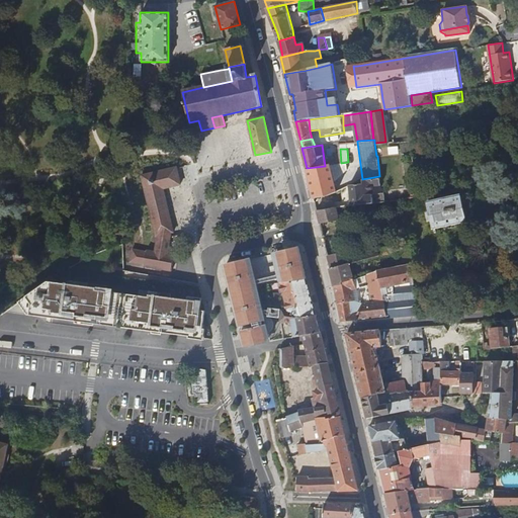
[(330,165),(325,166),(307,168),(315,198),(327,195),(337,191),(330,165)]
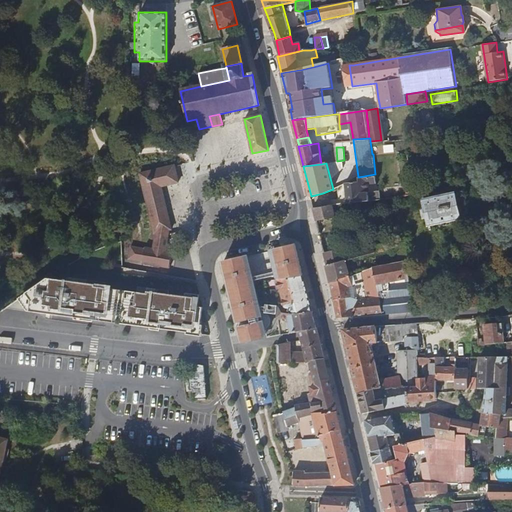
[(178,183),(174,165),(140,174),(154,231),(156,231),(169,227),(171,227),(161,187),(178,183)]
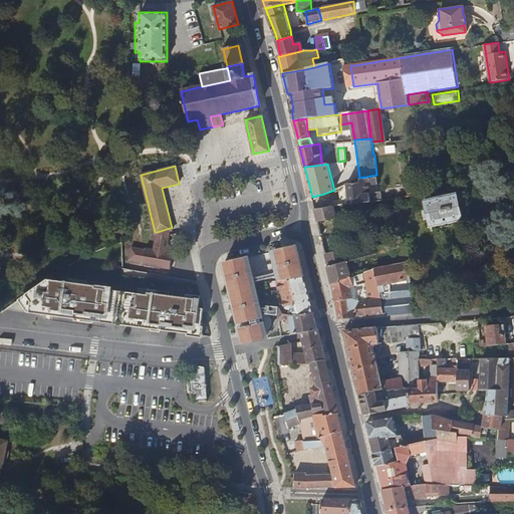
[(416,192),(413,172),(406,173),(409,195),(416,192)]
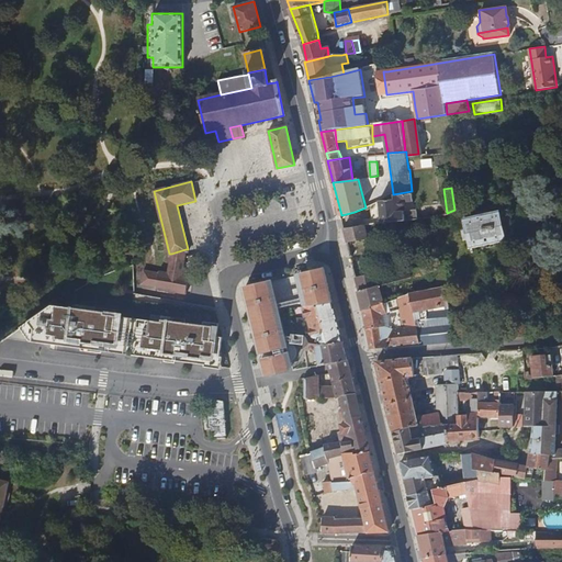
[(388,222),(401,221),(415,218),(413,208),(406,209),(405,201),(413,200),(412,191),(393,194),(394,199),(380,200),(382,215),(368,217),(368,224),(388,222)]
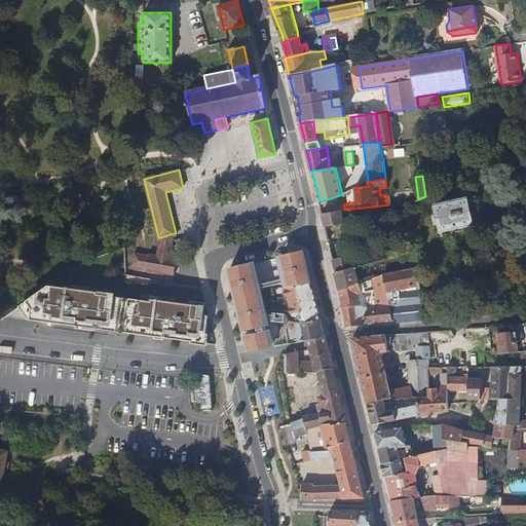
[(459,199),(459,196),(446,198),(447,202),(437,204),(441,231),(451,229),(452,232),(465,230),(464,226),(474,225),(470,198),(459,199)]
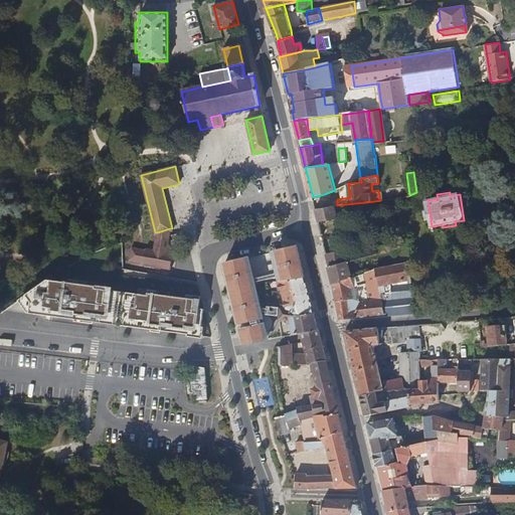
[(471,219),(466,193),(460,194),(464,220),(471,219)]
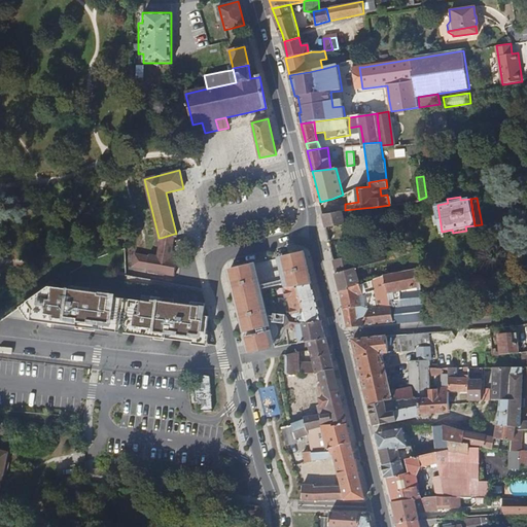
[(346,222),(343,211),(323,213),(326,226),(346,222)]
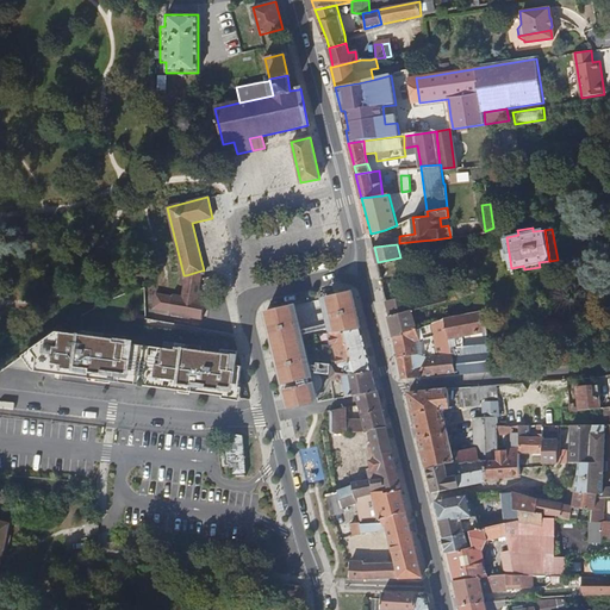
[(184,296),(198,297),(201,271),(186,275),(184,296)]
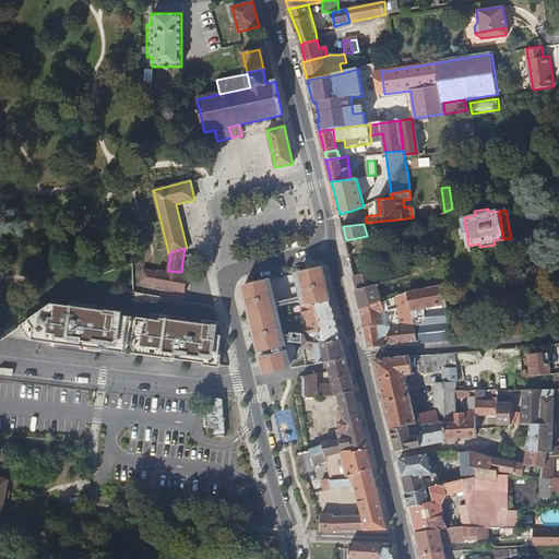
[(436,272),(437,286),(447,284),(444,262),(435,263),(436,272)]
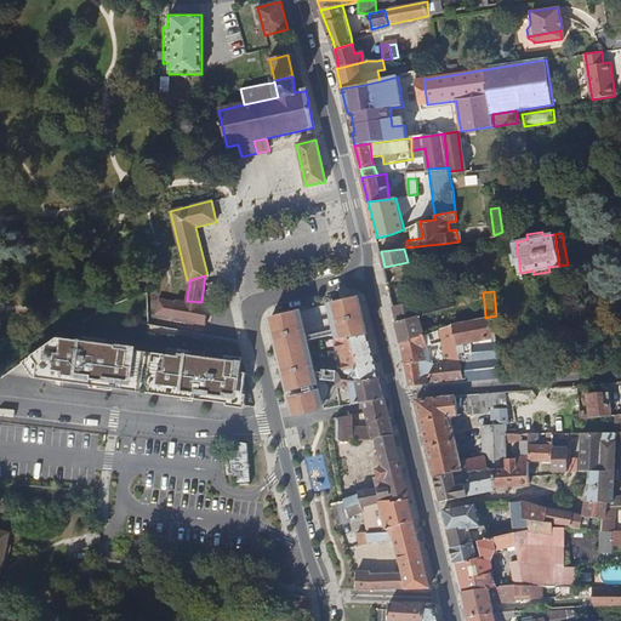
[(398,322),(420,315),(455,306),(451,294),(394,307),(398,322)]
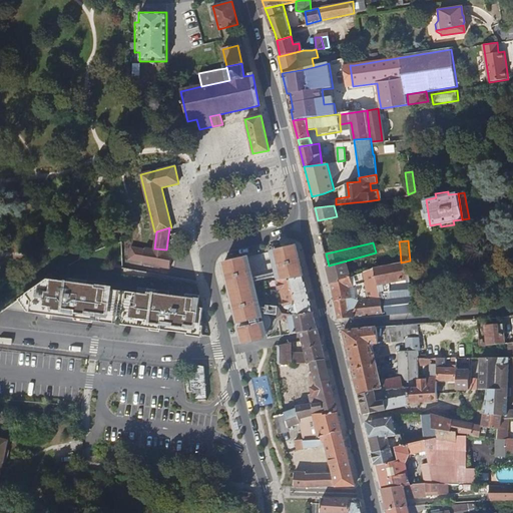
[(389,249),(388,242),(379,243),(380,251),(389,249)]
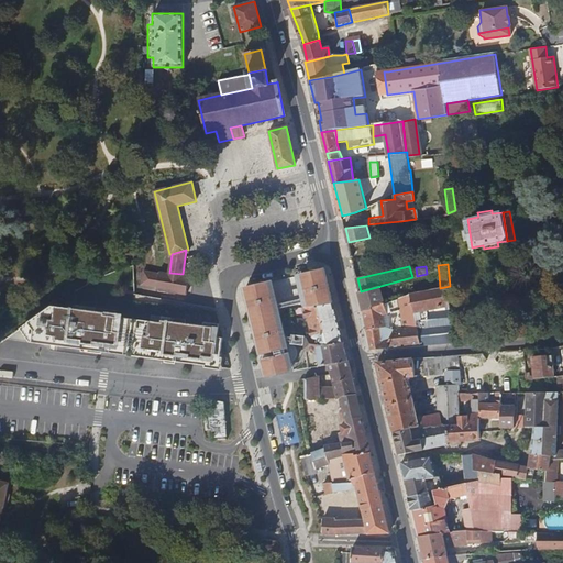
[(333,304),(326,269),(300,274),(308,306),(333,304)]
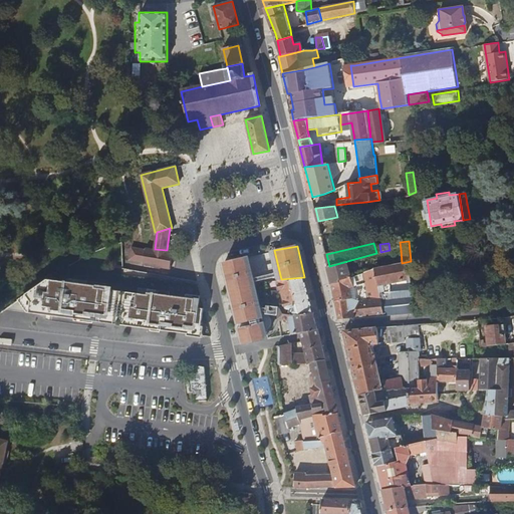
[(144,262),(146,249),(132,247),(130,260),(144,262)]
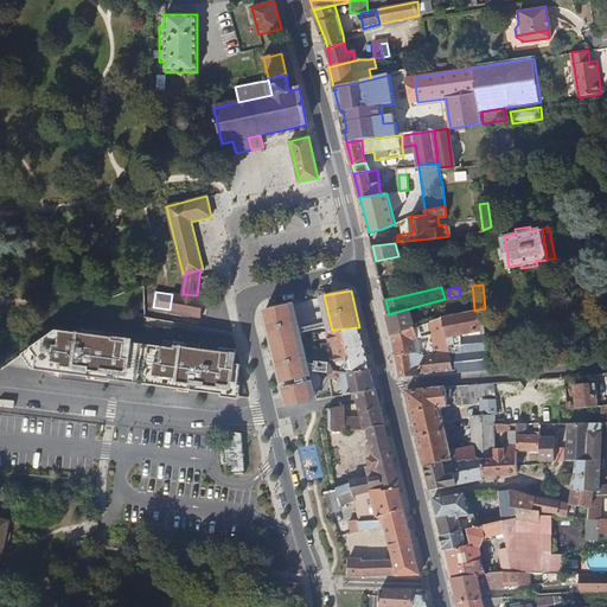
[(205,296),(197,295),(183,294),(172,292),(172,294),(170,310),(170,311),(202,315),(205,296)]
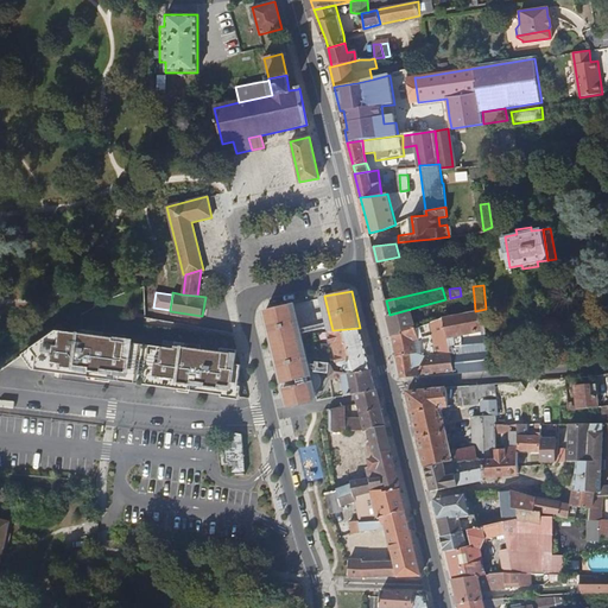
[(455,305),(456,315),(466,312),(463,303),(455,305)]
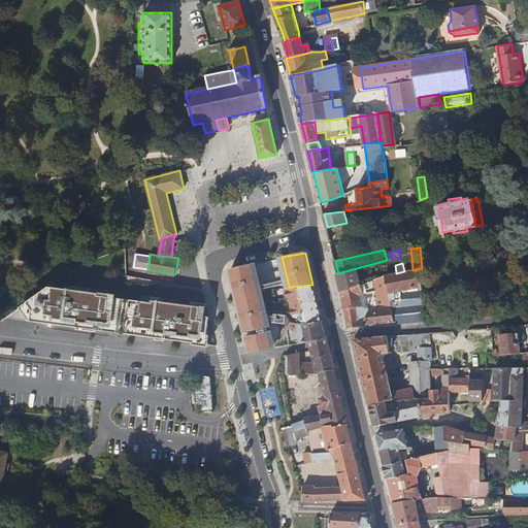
[(267,327),(264,311),(263,309),(252,264),(229,268),(245,331),(267,327)]
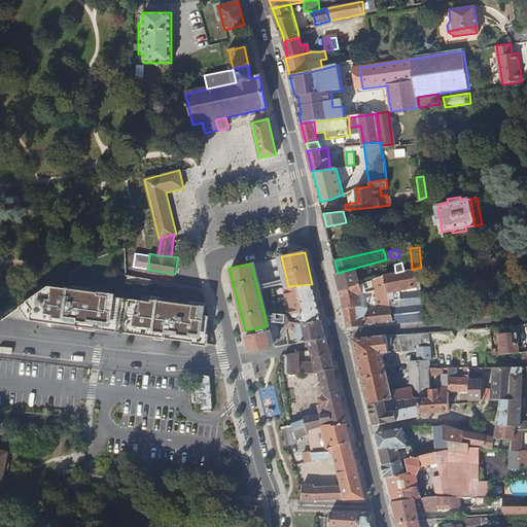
[(337,273),(341,291),(361,285),(356,268),(338,273),(337,273)]
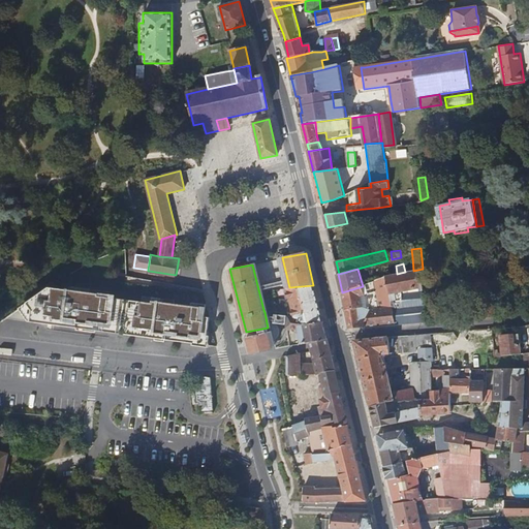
[(390,293),(393,307),(397,324),(427,321),(423,269),(413,271),(405,272),(397,274),(385,276),(389,293),(390,293)]
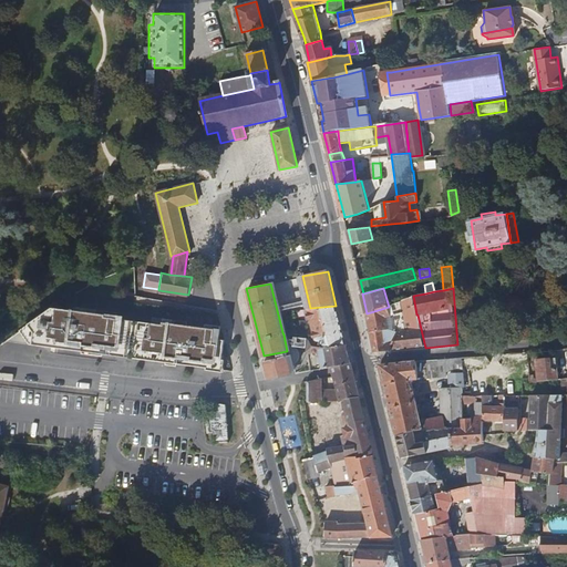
[(225,359),(222,358),(224,339),(219,338),(222,325),(206,323),(205,327),(187,325),(187,321),(154,317),(153,322),(117,318),(117,311),(76,306),(76,310),(53,307),(22,330),(32,343),(35,341),(38,344),(113,354),(114,348),(123,349),(122,356),(138,358),(140,351),(148,352),(147,359),(157,360),(158,356),(167,357),(167,358),(179,359),(178,363),(207,367),(207,369),(224,371),(225,359)]
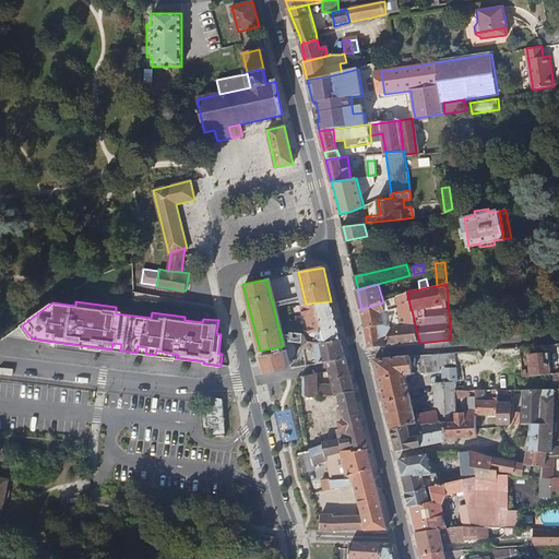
[(313,344),(341,340),(331,301),(306,304),(304,305),(311,335),(313,344)]
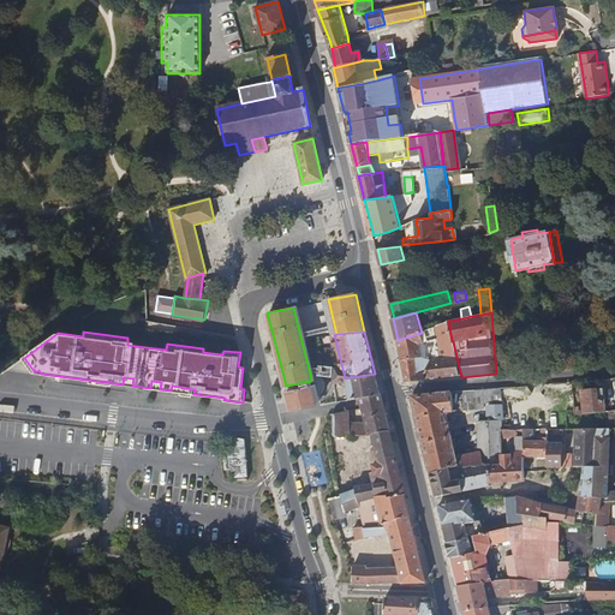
[(461,377),(457,357),(429,359),(427,358),(422,358),(419,344),(424,342),(422,333),(398,340),(407,382),(461,377)]
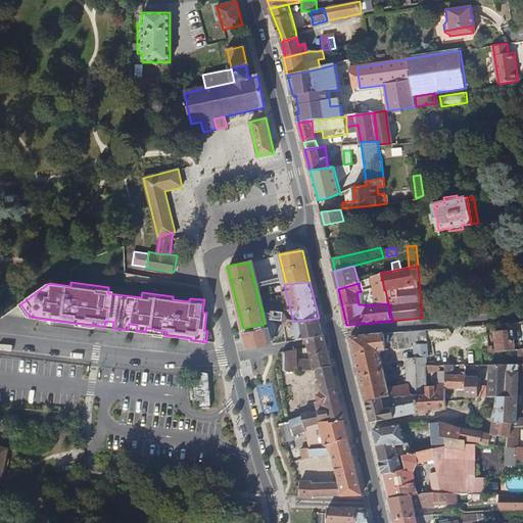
[(293,322),(291,314),(286,313),(285,324),(294,325),(297,340),(306,338),(324,335),(319,318),(293,322)]
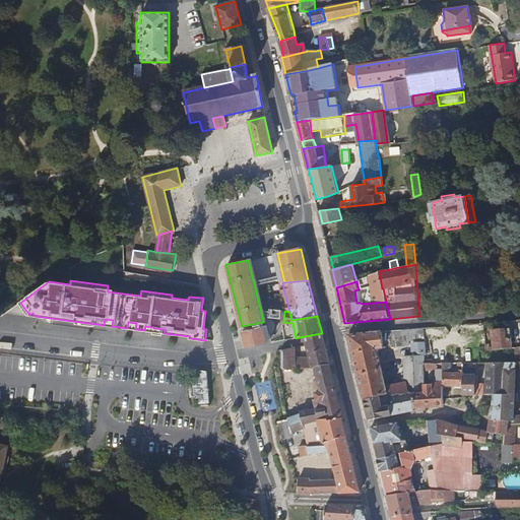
[(269,343),(265,326),(243,330),(247,347),(269,343)]
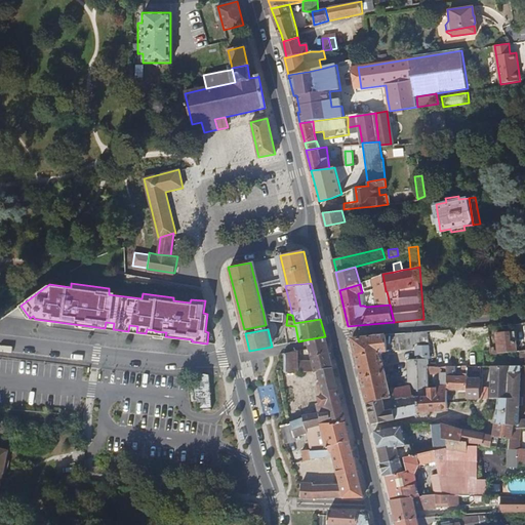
[(353,337),(367,403),(389,397),(381,352),(412,347),(412,341),(429,340),(428,330),(353,337)]
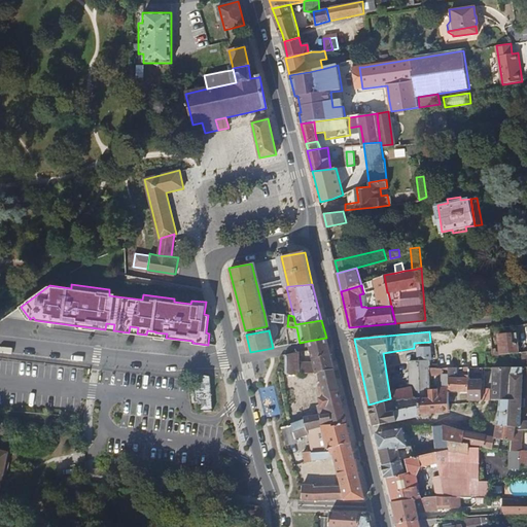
[(511,343),(510,334),(500,335),(502,353),(518,352),(517,342),(511,343)]
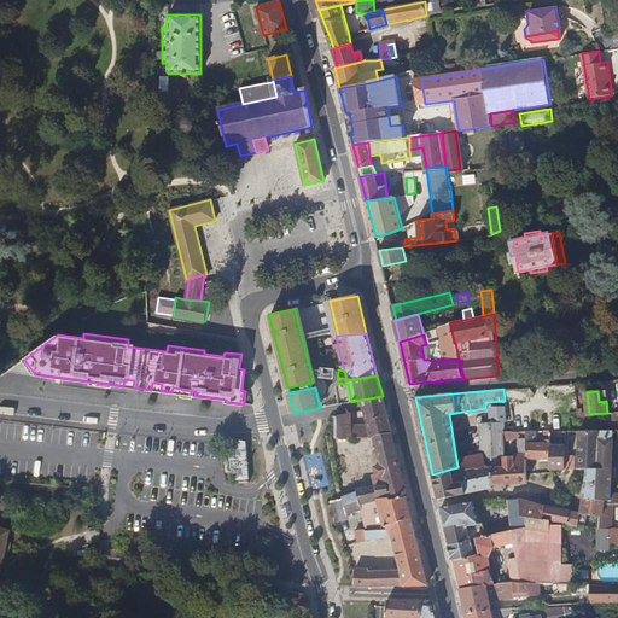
[(372,438),(375,437),(391,433),(383,396),(362,400),(365,409),(368,426),(372,438)]
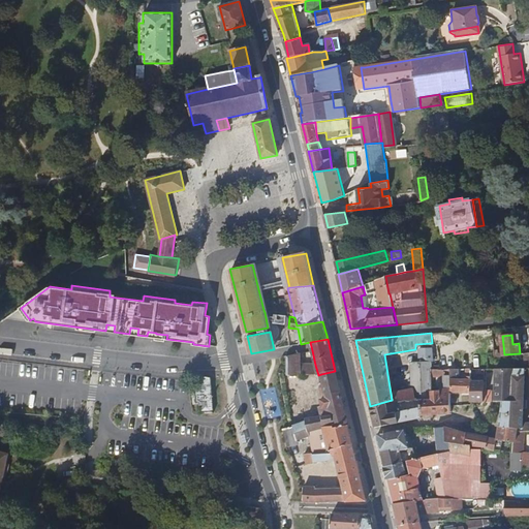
[(432,398),(432,390),(432,376),(431,369),(431,360),(433,360),(432,346),(419,347),(419,361),(411,361),(412,387),(396,391),(399,398),(400,401),(418,397),(419,401),(432,398)]
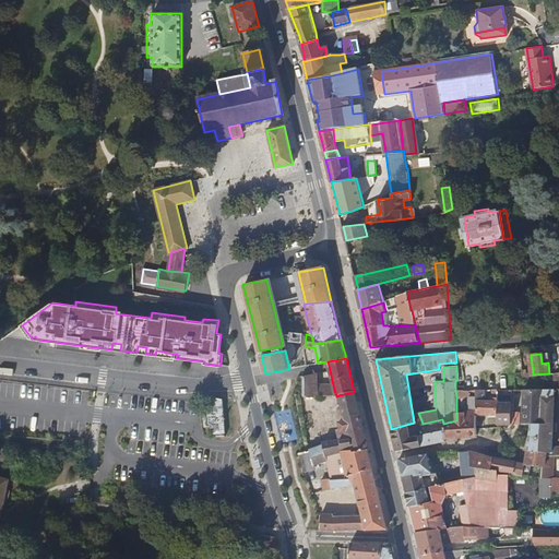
[(318,387),(317,372),(304,376),(305,399),(319,397),(318,387)]
